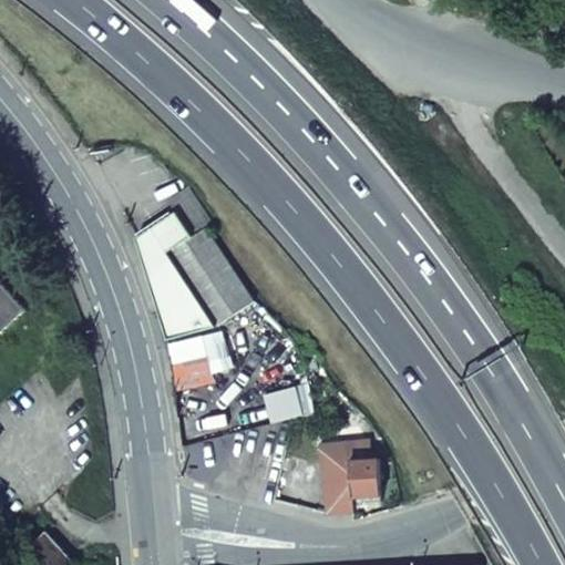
[(191,235),(145,266),(151,284),(154,291),(154,293),(160,309),(160,311),(162,317),(162,319),(164,325),(167,342),(168,342),(217,327),(255,302),(203,226),(209,222),(196,203),(183,188),(166,201),(174,211),(191,235)]
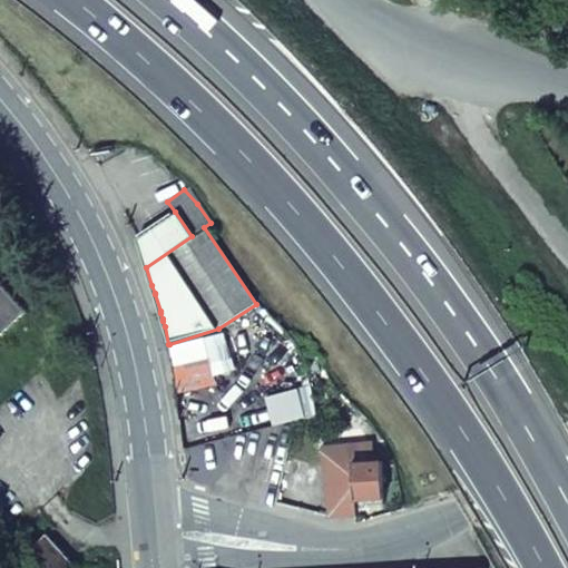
[(146,267),(192,236),(175,212),(137,238),(146,267)]
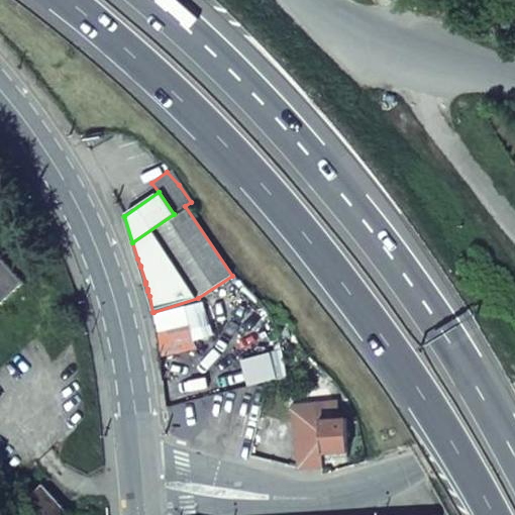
[(0,296),(18,280),(0,259),(0,296)]
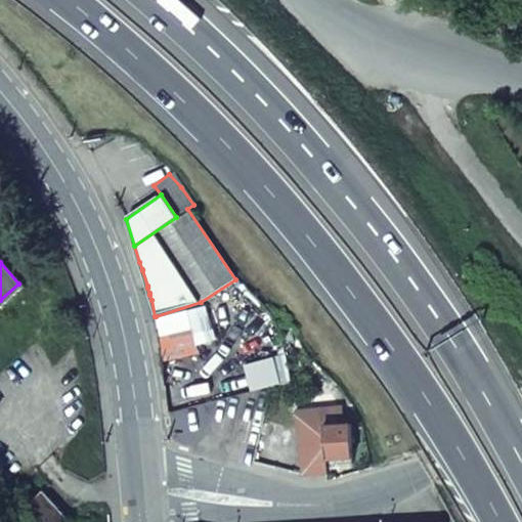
[(342,409),(296,411),(299,474),(325,473),(324,462),(349,460),(347,429),(342,429),(342,409)]
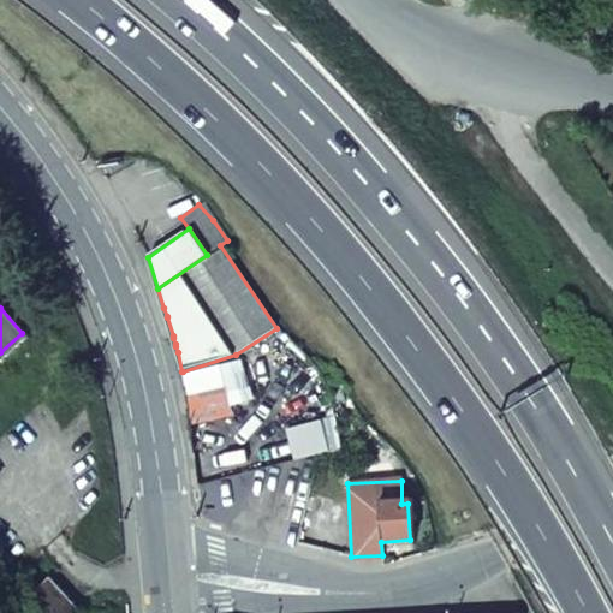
[(42,573),(22,591),(40,612),(72,612),(75,611),(42,573)]
